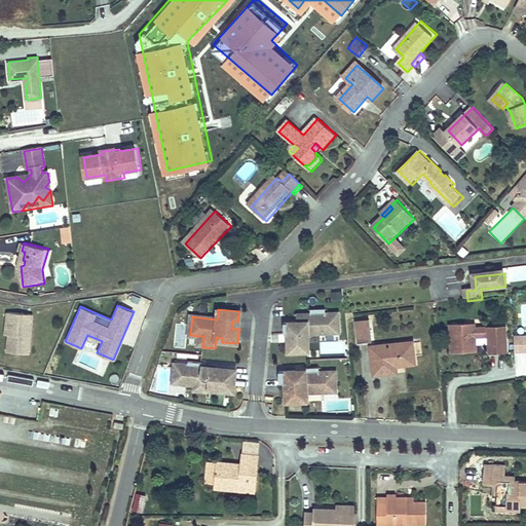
[(300,323),(284,324),(285,334),(288,334),(288,353),(309,352),(308,334),(338,333),(337,315),(326,316),(326,310),(311,310),(311,314),(300,315),(300,323)]
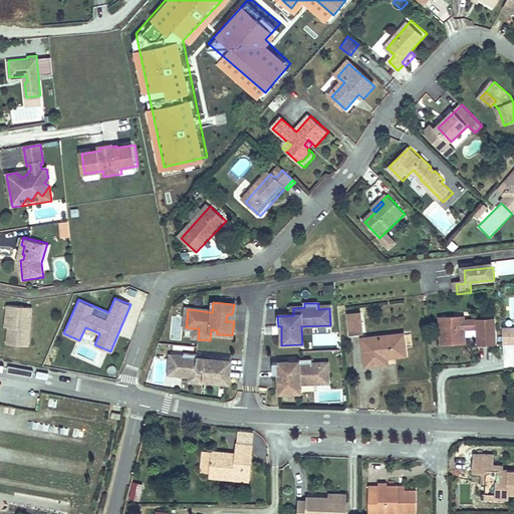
[(32,309),(8,306),(7,315),(10,315),(9,328),(7,345),(28,347),(32,309)]
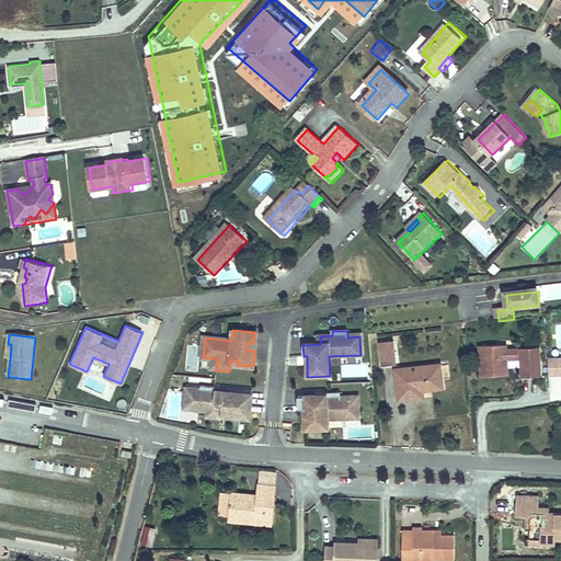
[(392,342),(378,343),(380,369),(396,367),(392,342)]
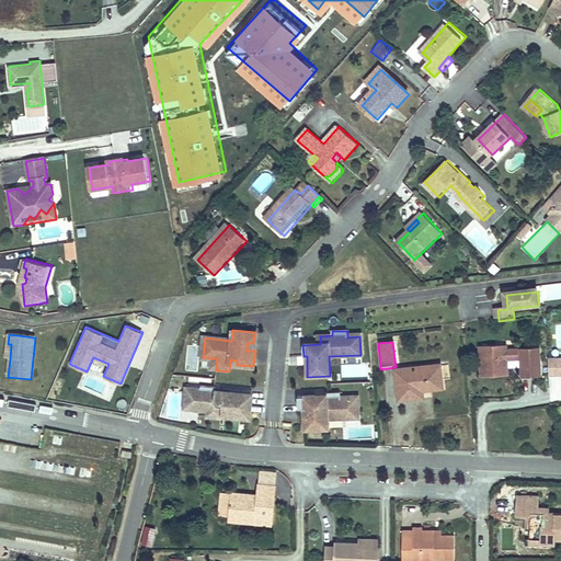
[(504,346),(478,348),(480,378),(507,376),(505,361),(519,359),(522,377),(539,376),(537,347),(505,351),(504,346)]
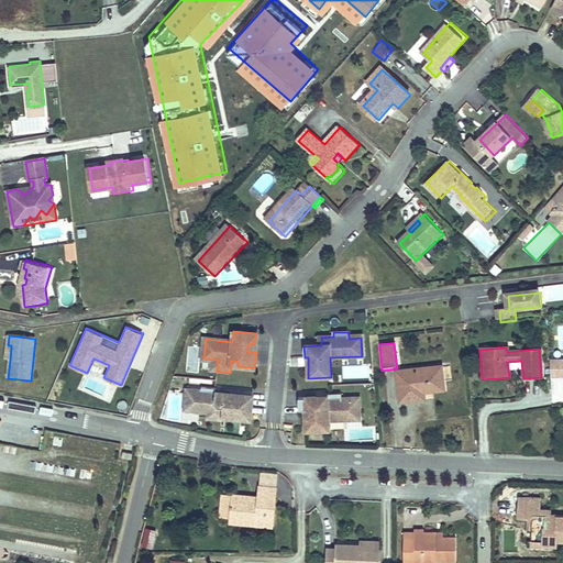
[(560,376),(560,362),(551,363),(551,376),(560,376)]
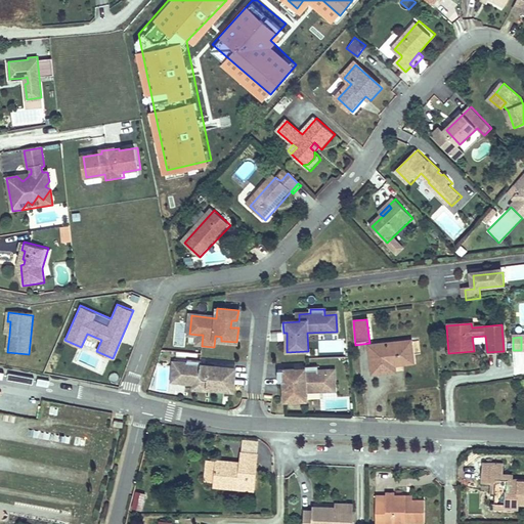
[(372,347),(370,348),(374,378),(375,379),(395,376),(394,365),(412,363),(410,342),(372,347)]
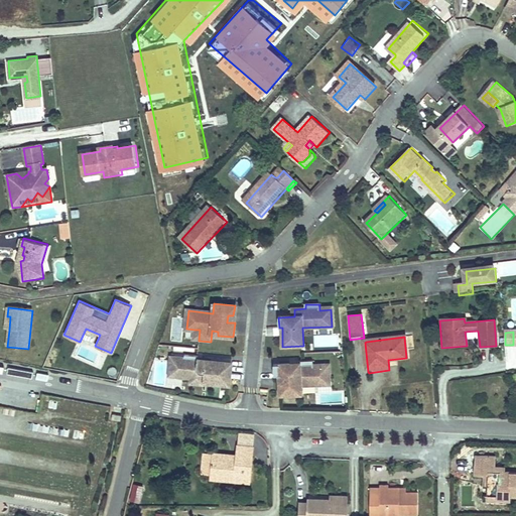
[(228,385),(230,363),(206,360),(206,361),(198,361),(199,356),(184,355),(184,359),(171,358),(170,374),(190,377),(204,378),(203,382),(228,385)]
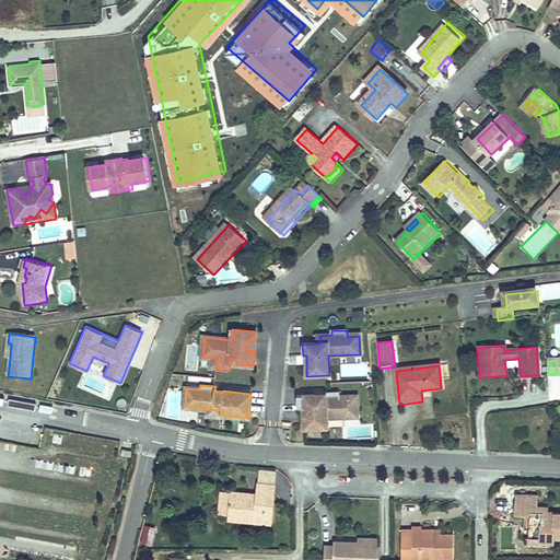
[(356,418),(356,398),(339,399),(339,393),(325,393),(325,398),(314,398),(314,396),(296,396),(296,408),(303,408),(303,429),(326,429),(326,418),(356,418)]
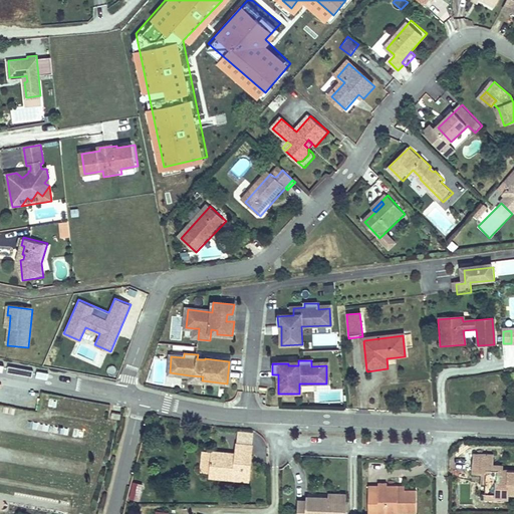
[(234,456),(211,454),(209,474),(233,476),(233,480),(250,482),(252,448),(235,447),(234,456)]
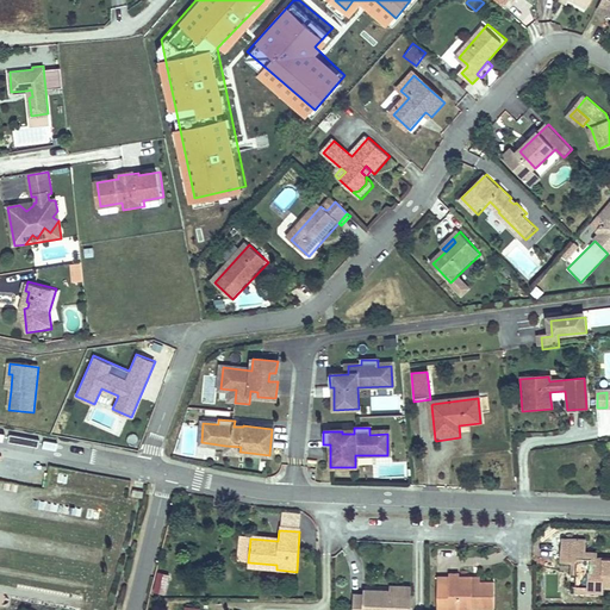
[(583,552),(584,542),(561,540),(560,562),(572,562),(577,562),(576,576),(574,589),(590,590),(590,591),(602,592),(603,586),(609,586),(609,558),(598,556),(583,556),(583,552)]
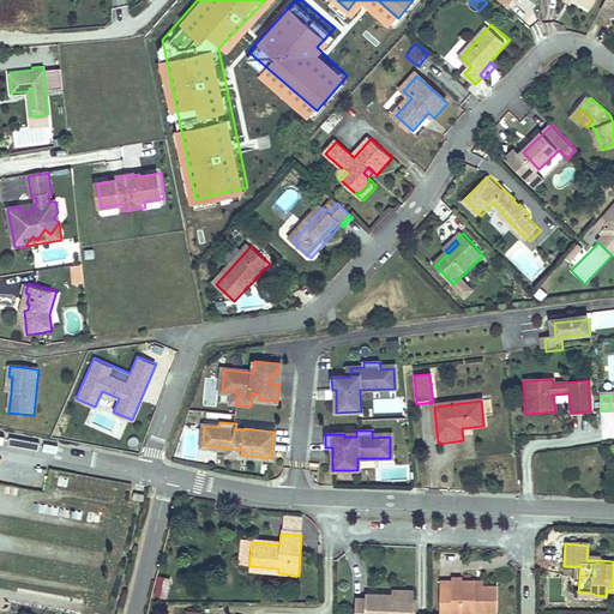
[(158,576),(154,595),(166,597),(170,578),(158,576)]
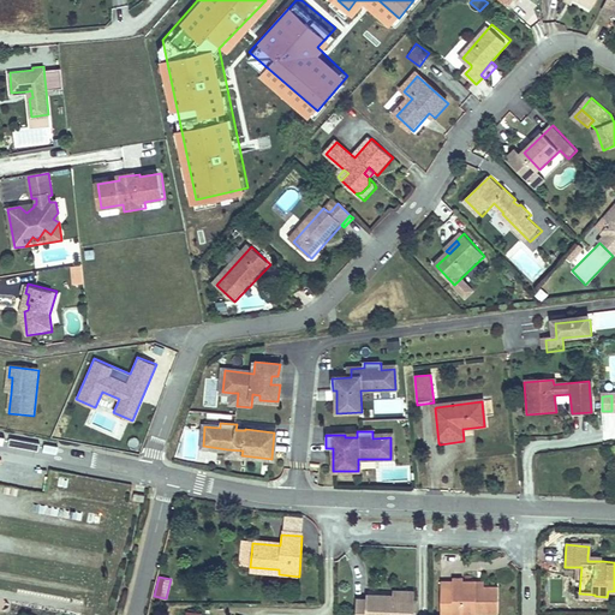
[(500,609),(499,585),(485,585),(477,585),(477,580),(464,580),(464,577),(454,577),(454,579),(442,579),(442,611),(454,611),(454,609),(478,609),(500,609)]
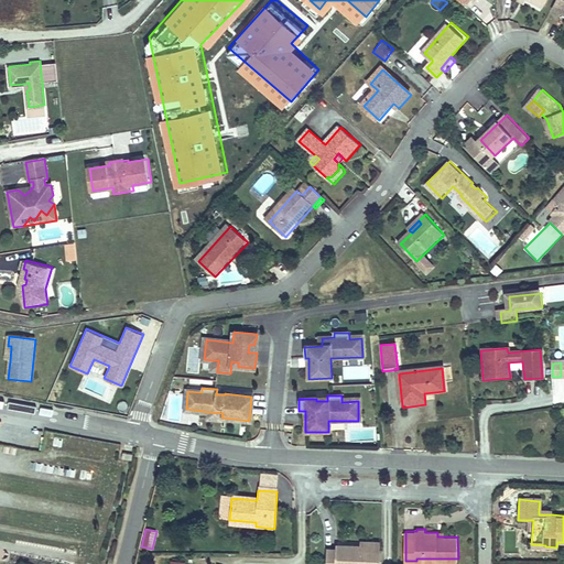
[(207,549),(207,538),(192,538),(192,549),(207,549)]
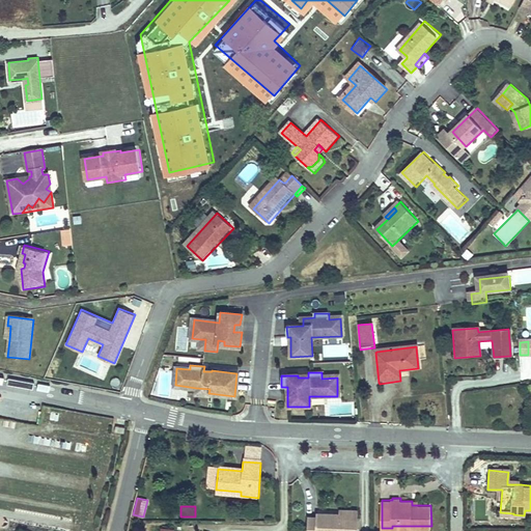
[(312,518),(312,530),(358,530),(358,518),(342,518),(342,513),(320,514),(320,518),(312,518)]
